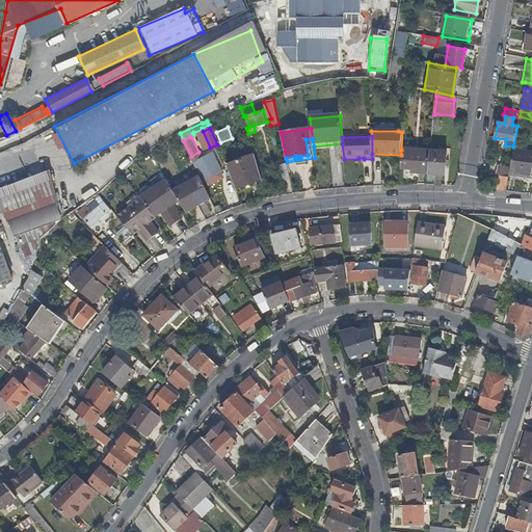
[(430,152),(401,150),(401,155),(401,159),(400,169),(415,170),(415,174),(428,175),(430,152)]
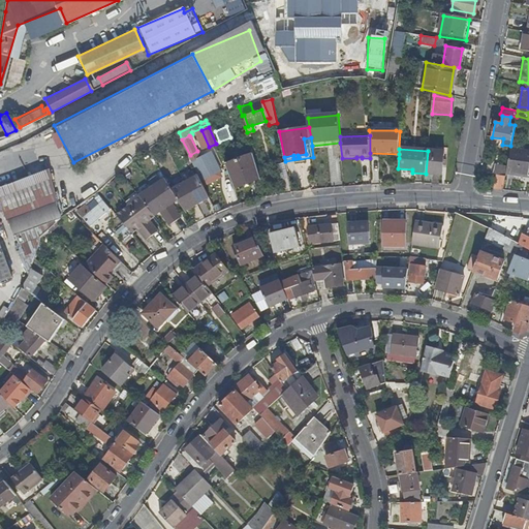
[(528,151),(510,149),(507,166),(506,173),(528,176),(528,151)]
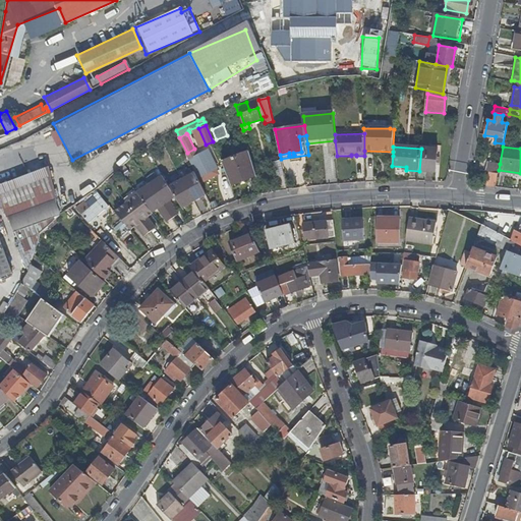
[(439,149),(421,148),(421,149),(419,171),(437,172),(439,149)]
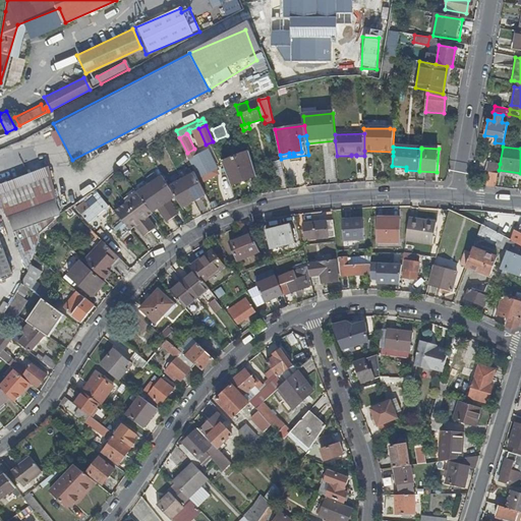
[(198,177),(217,169),(221,167),(212,149),(190,159),(198,177)]
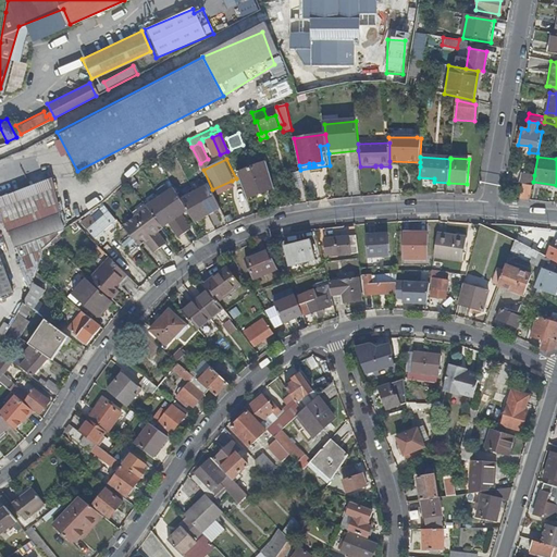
[(267,162),(238,173),(240,181),(247,198),(267,192),(274,188),(267,162)]
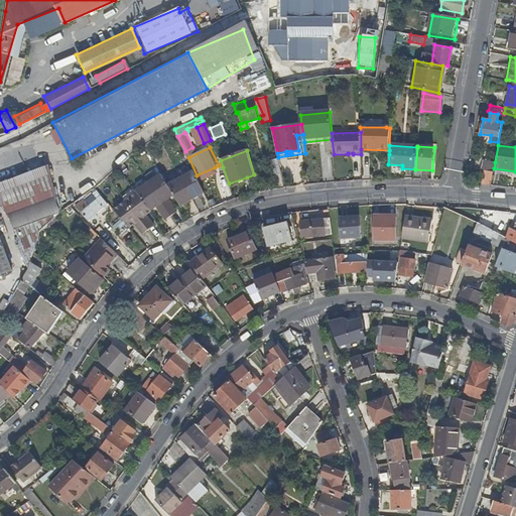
[(482,183),(491,185),(494,168),(495,162),(482,159),(480,168),(485,169),(482,183)]
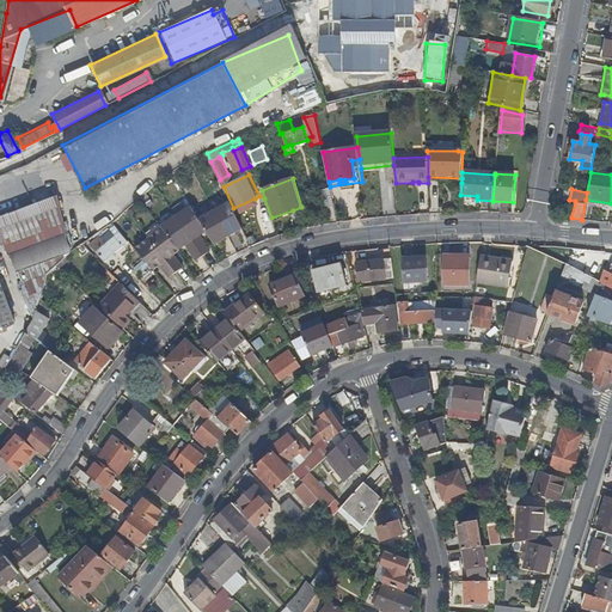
[(334,208),(330,191),(322,194),(325,209),(334,208)]
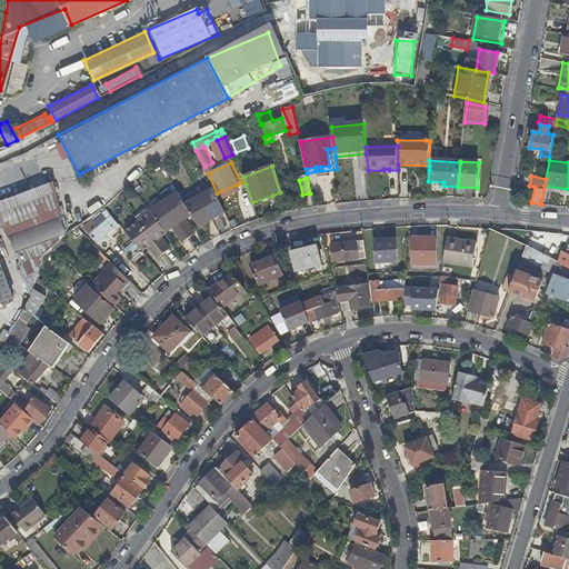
[(238,186),(237,185),(217,193),(219,197),(221,198),(237,190),(238,186)]
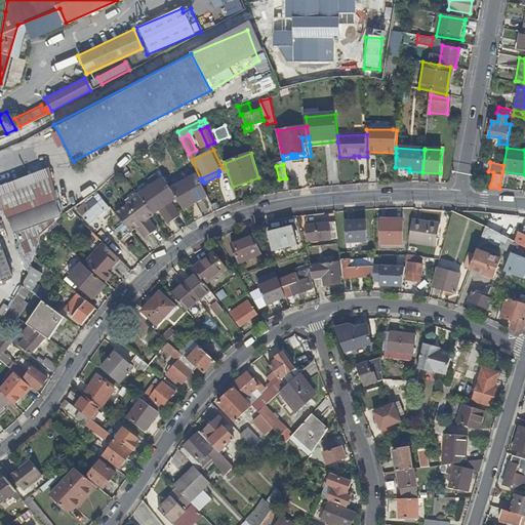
[(233,187),(227,170),(226,171),(221,182),(227,194),(235,192),(233,187)]
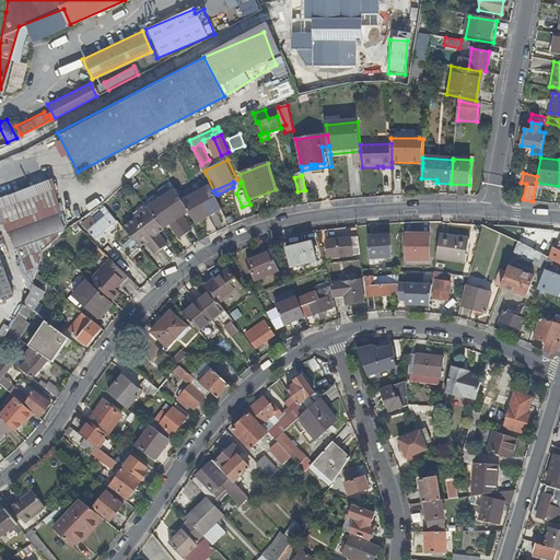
[(49,185),(2,201),(19,248),(34,243),(66,232),(49,185)]
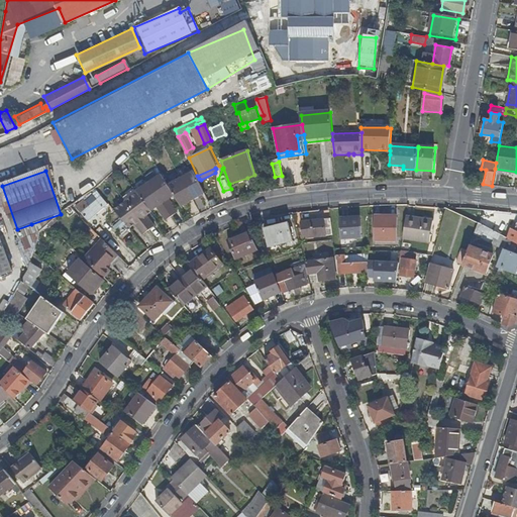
[(195,174),(171,189),(176,197),(183,209),(194,202),(205,196),(195,174)]
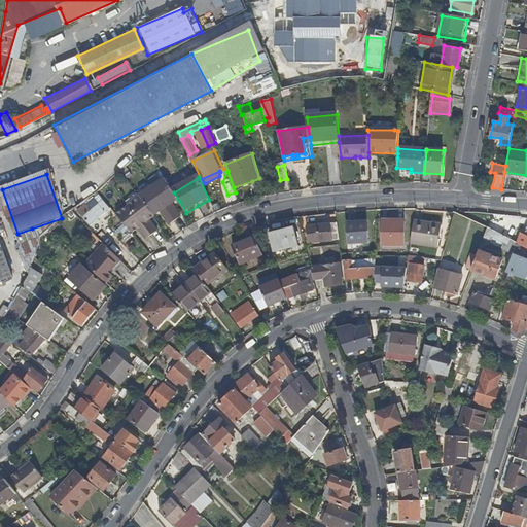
[(173,205),(179,201),(174,192),(173,191),(166,179),(141,198),(153,215),(155,217),(162,213),(171,226),(176,222),(182,218),(173,205)]
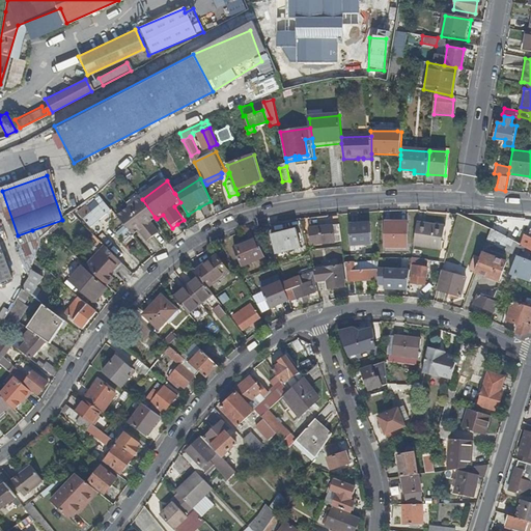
[(238,194),(256,188),(254,183),(235,189),(238,194)]
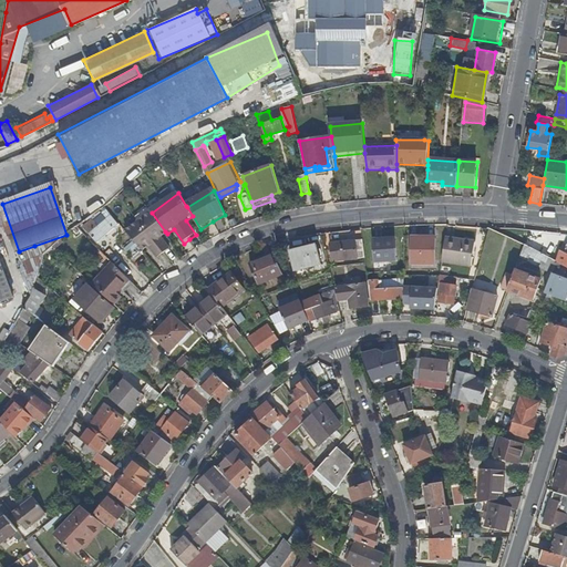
[(114,203),(106,208),(110,213),(117,207),(114,203)]
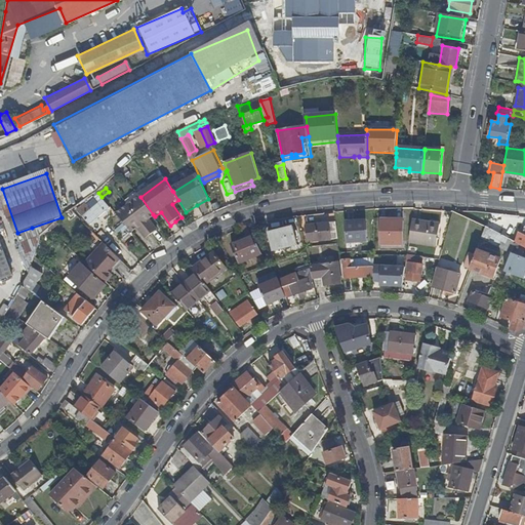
[(158,231),(150,220),(148,218),(153,214),(140,197),(129,205),(153,235),(158,231)]
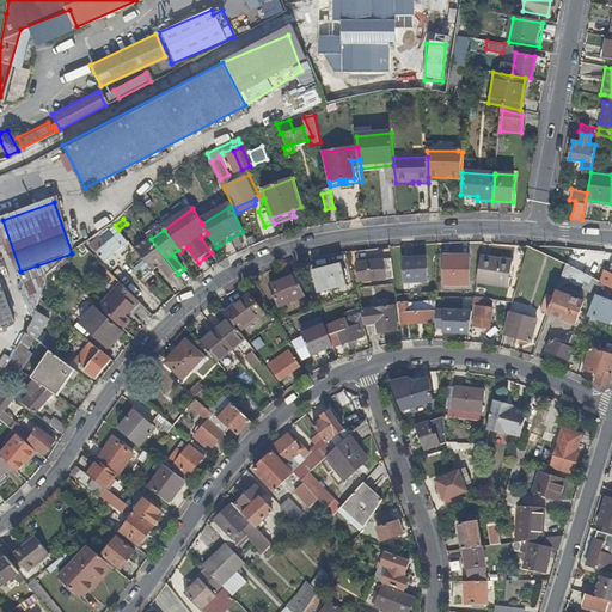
[(104,262),(127,242),(118,233),(105,244),(98,237),(90,245),(104,262)]
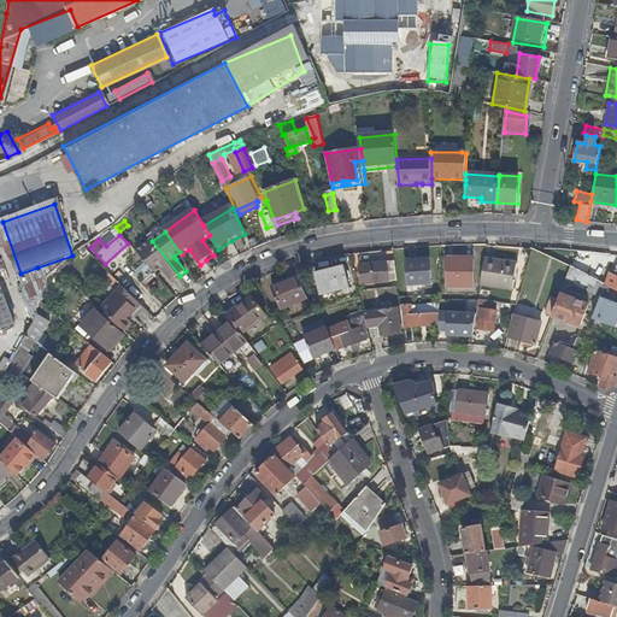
[(174,281),(180,276),(152,241),(139,253),(154,271),(159,266),(163,270),(174,281)]
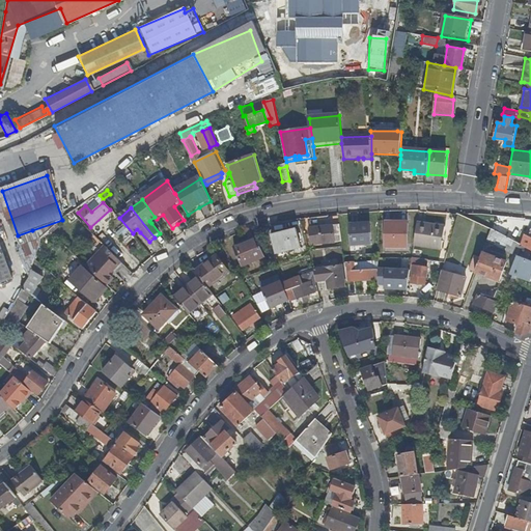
[(351,224),(352,245),(371,244),(370,223),(351,224)]
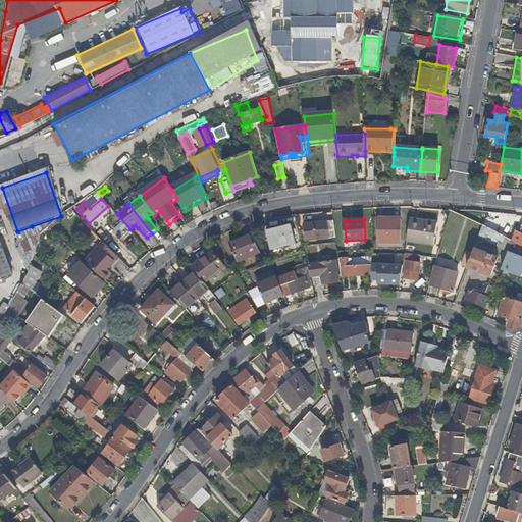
[(380,219),(379,241),(401,242),(402,219),(380,219)]
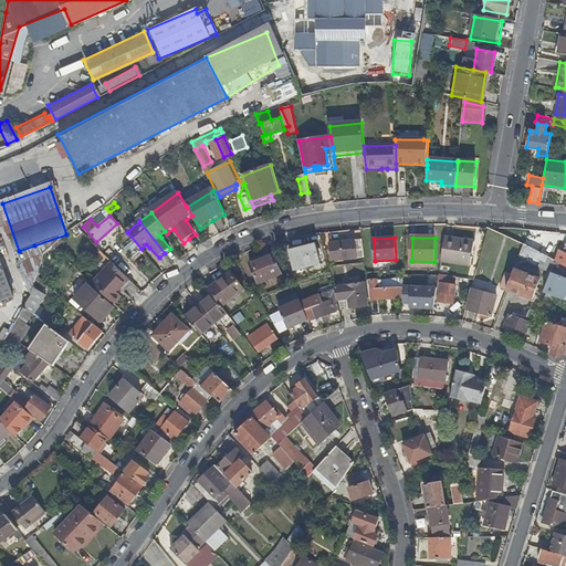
[(474,242),(444,238),(441,261),(471,265),(474,242)]
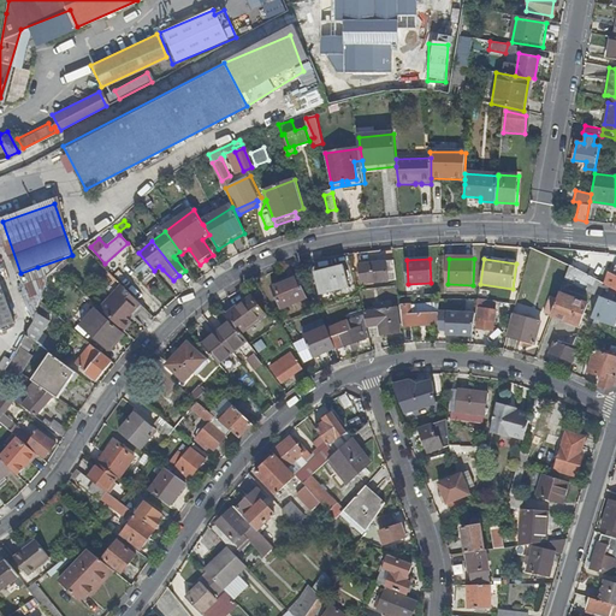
[(395,260),(360,265),(362,284),(397,279),(395,260)]
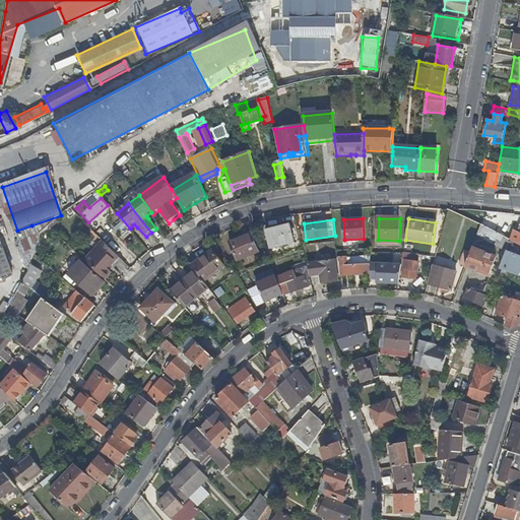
[(504,237),(510,225),(509,225),(508,225),(500,220),(494,232),(504,237)]
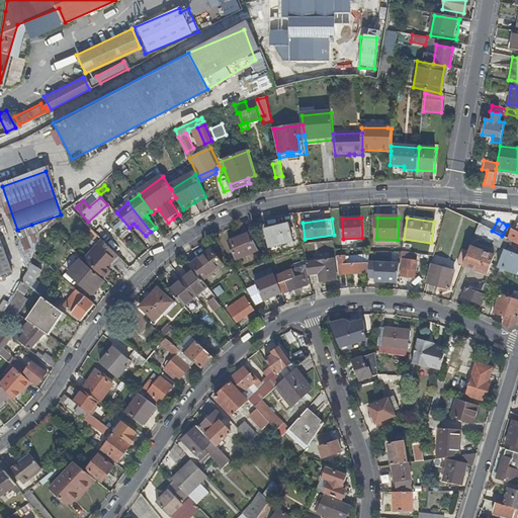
[(517,223),(516,230),(514,230),(509,239),(517,244),(517,223)]
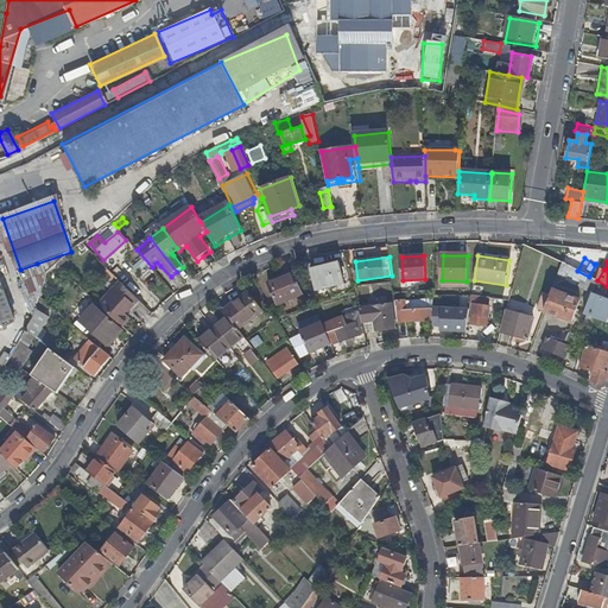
[(341,263),(320,267),(322,278),(315,279),(316,289),(344,283),(341,263)]
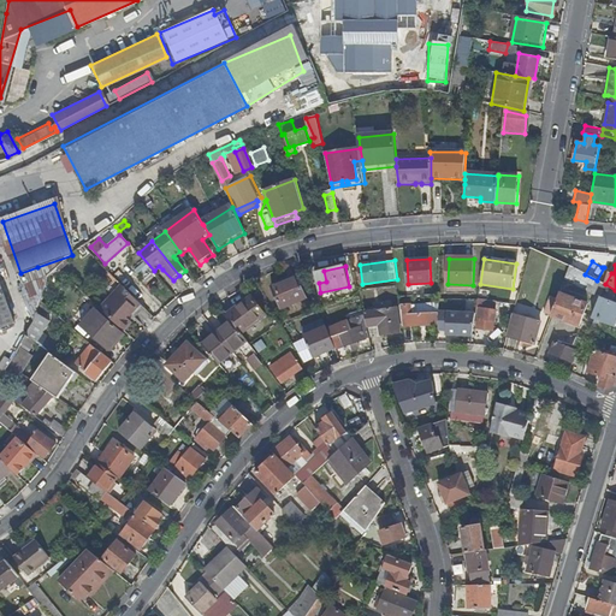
[(575,284),(581,272),(570,266),(566,279),(575,284)]
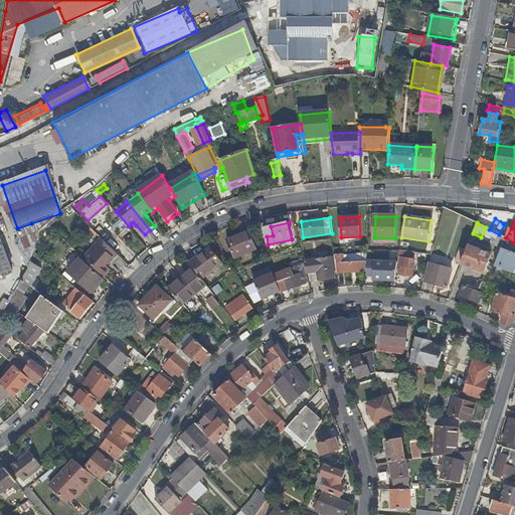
[(31,223),(17,228),(21,241),(35,236),(31,223)]
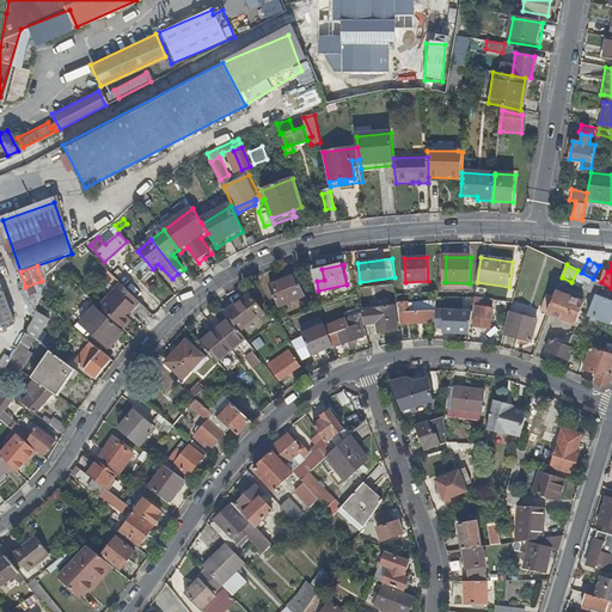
[(601,282),(607,271),(607,270),(600,265),(593,279),(601,282)]
